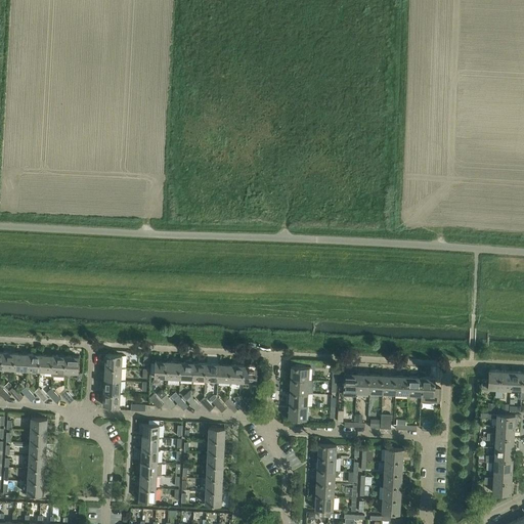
[(14,369),(15,353),(2,352),(1,368),(14,369)]
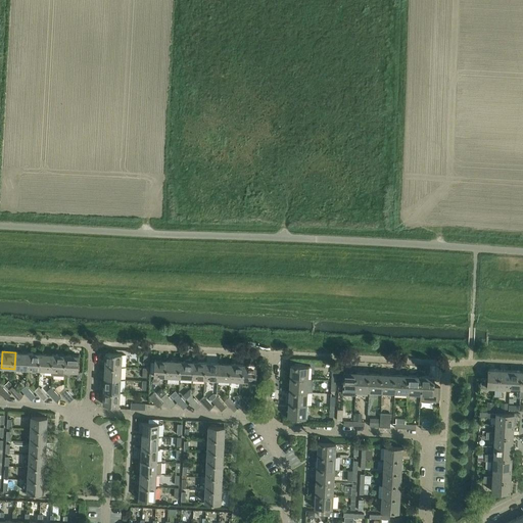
[(27,369),(28,352),(15,352),(14,369),(27,369)]
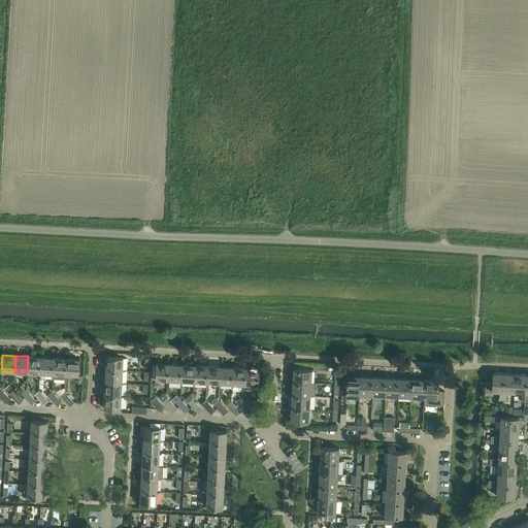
[(40,373),(40,357),(28,356),(27,372),(40,373)]
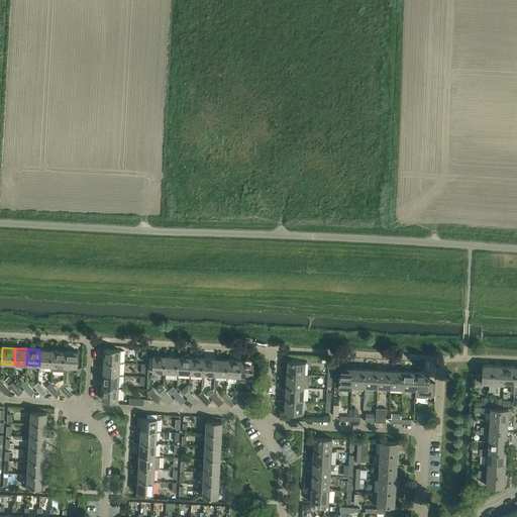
[(52,367),(53,350),(39,349),(39,366),(52,367)]
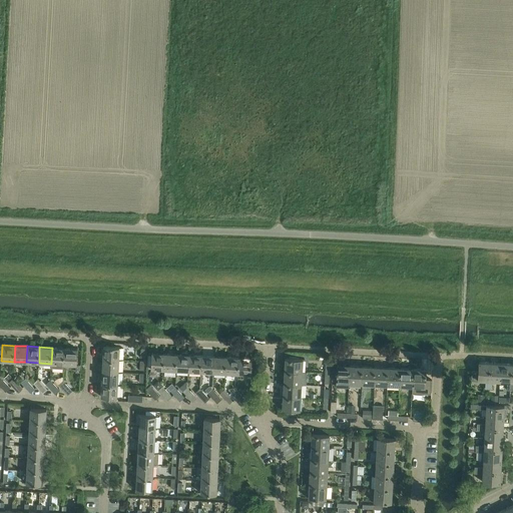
[(103,359),(118,360),(119,348),(103,347),(103,359)]
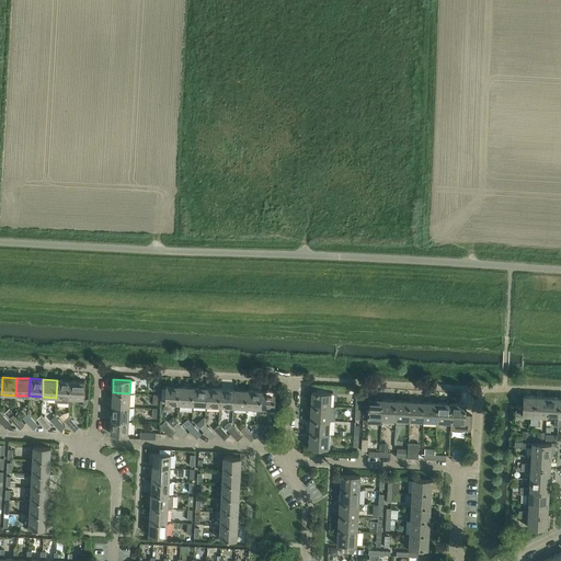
[(70,398),(70,380),(57,380),(56,398),(56,402),(70,403),(70,398)]
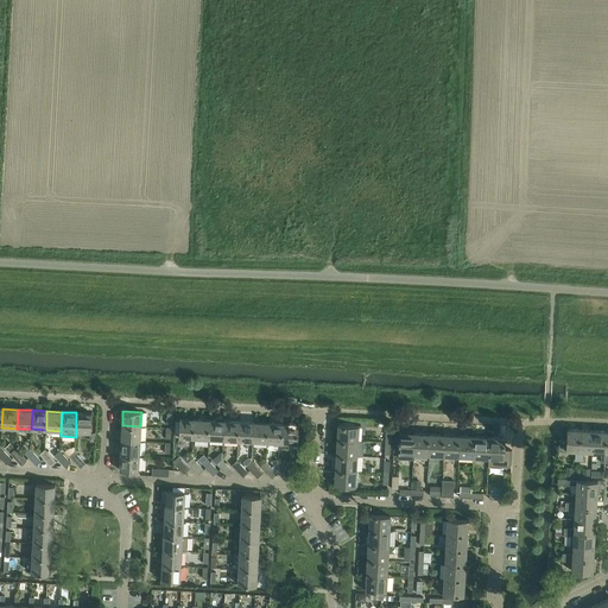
[(76,412),(76,431),(90,432),(92,413),(76,412)]
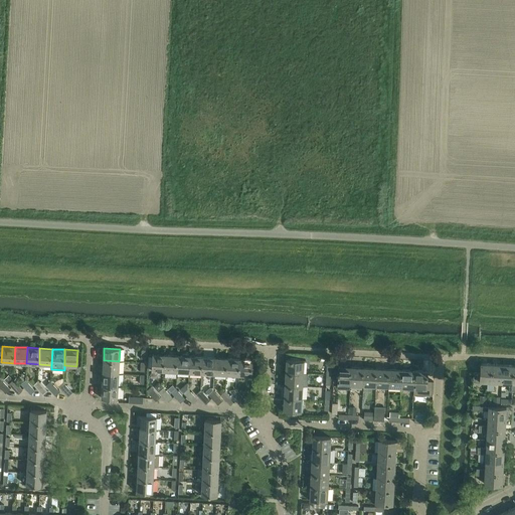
[(164,371),(165,355),(152,354),(151,370),(164,371)]
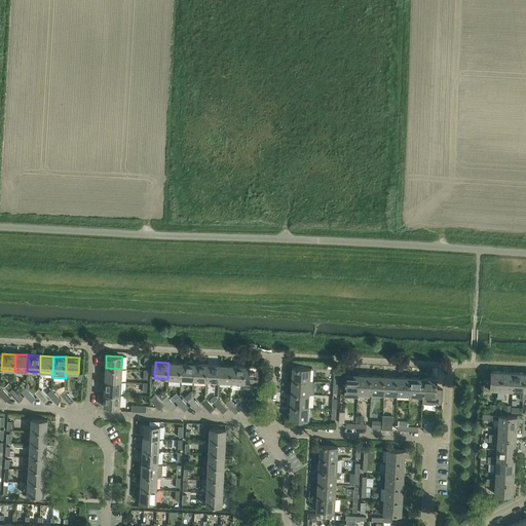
[(193,380),(194,364),(193,364),(193,362),(187,362),(186,364),(182,364),(181,379),(193,380)]
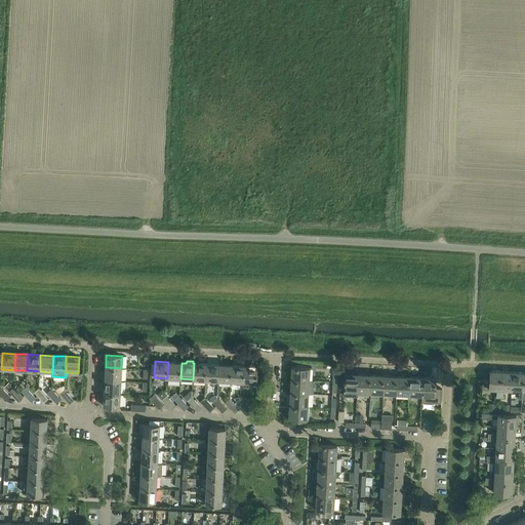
[(180,378),(182,363),(168,362),(167,378),(180,378)]
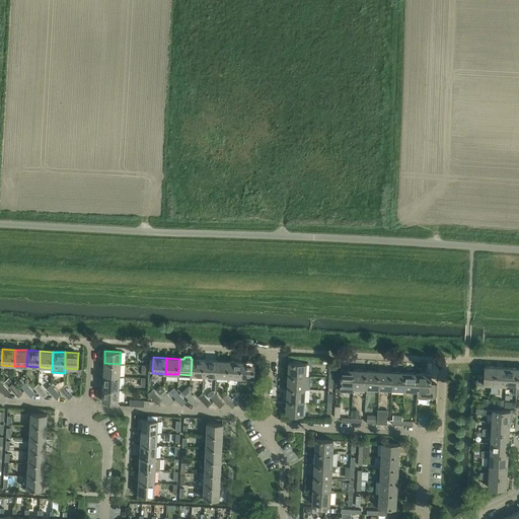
[(203,376),(204,360),(192,359),(191,375),(203,376)]
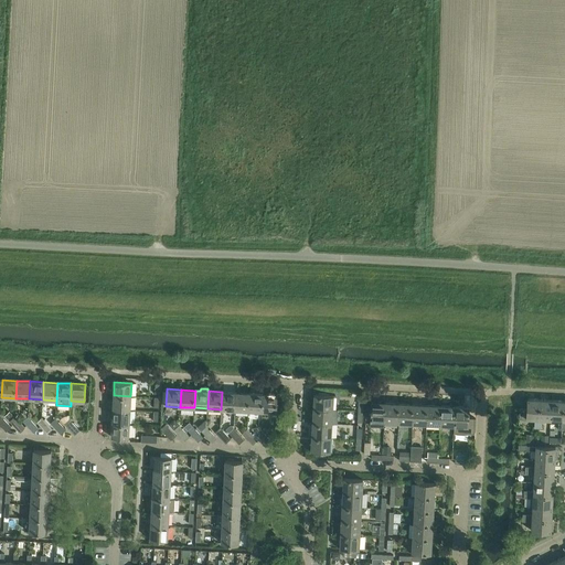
[(235,409),(236,392),(222,392),(221,409),(235,409)]
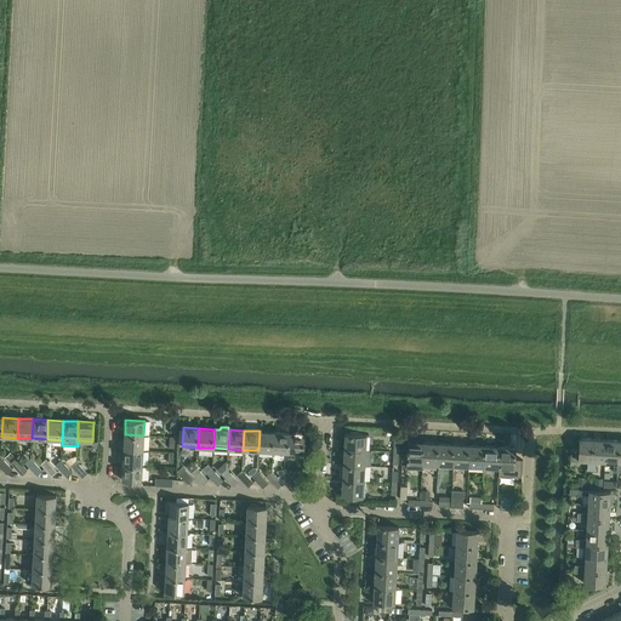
[(273,451),(274,432),(260,431),(258,450),(273,451)]
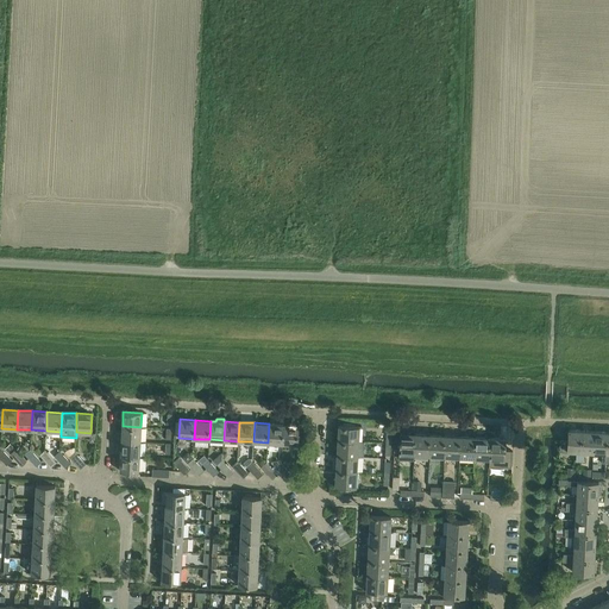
[(283,444),(283,425),(269,424),(268,443),(283,444)]
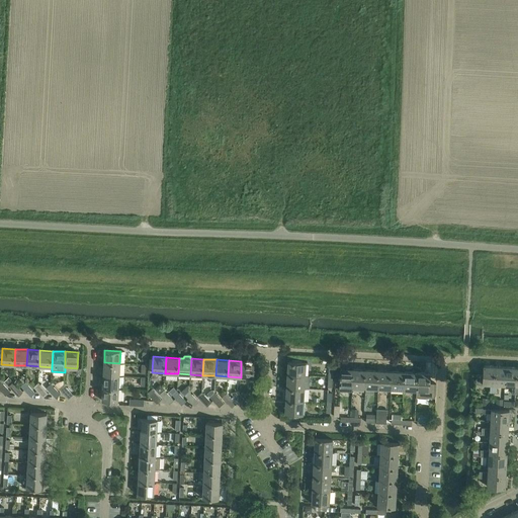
[(241,361),(241,377),(253,377),(254,361),(241,361)]
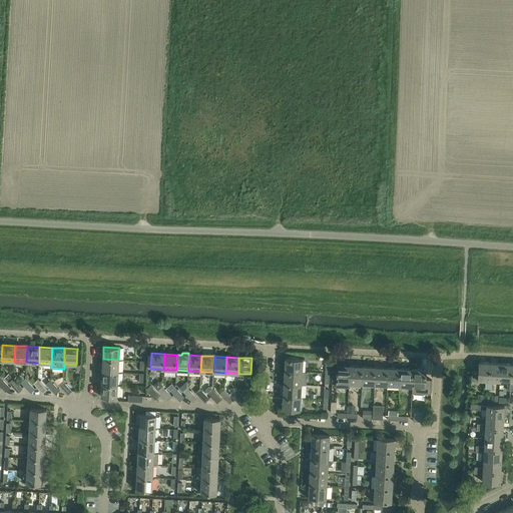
[(286,371),(303,372),(304,360),(286,358),(286,371)]
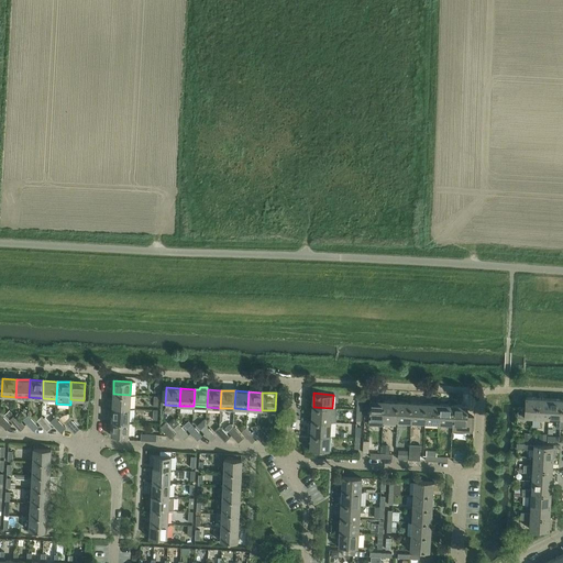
[(130,408),(130,395),(113,394),(112,407),(130,408)]
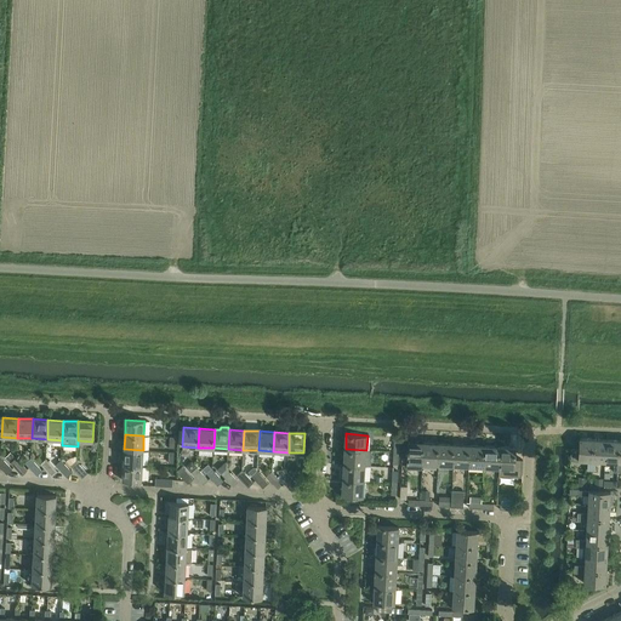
[(591,471),(593,439),(580,438),(579,449),(573,449),(571,461),(579,461),(579,460),(588,461),(587,471),(591,471)]
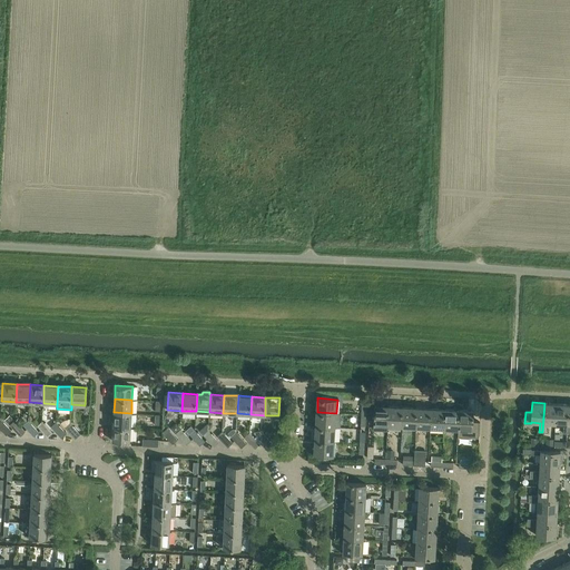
[(556,423),(557,404),(544,403),(542,432),(547,432),(547,423),(556,423)]
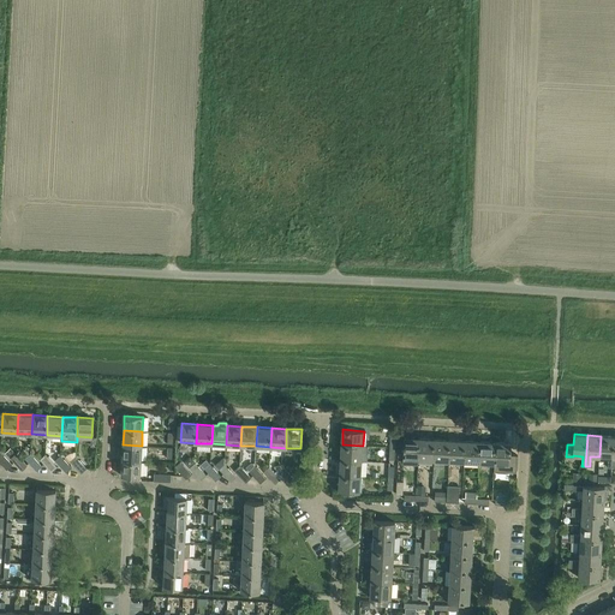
[(611,467),(614,436),(601,436),(599,457),(608,458),(608,467),(611,467)]
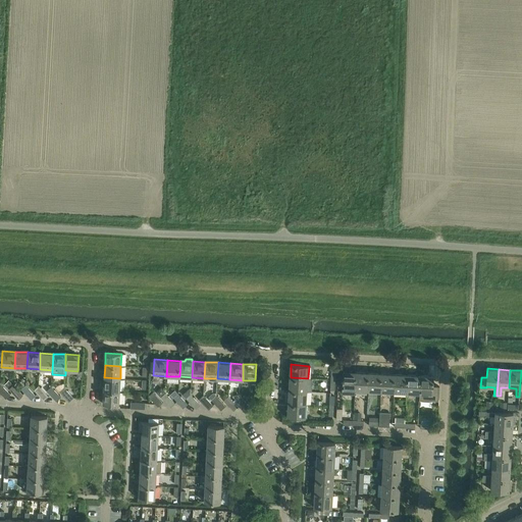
[(356,389),(357,372),(344,371),(343,389),(343,395),(356,395),(356,389)]
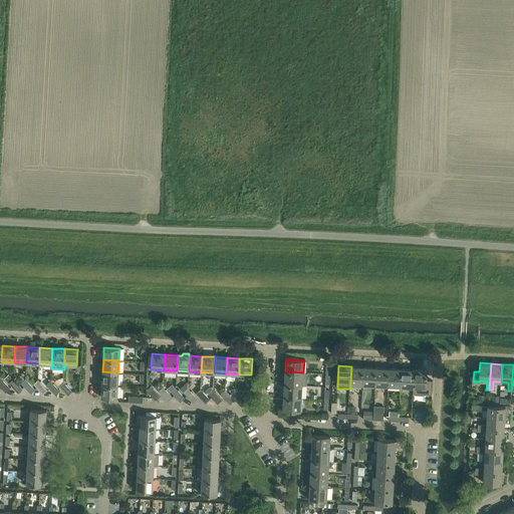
[(362,384),(363,367),(351,366),(350,383),(362,384)]
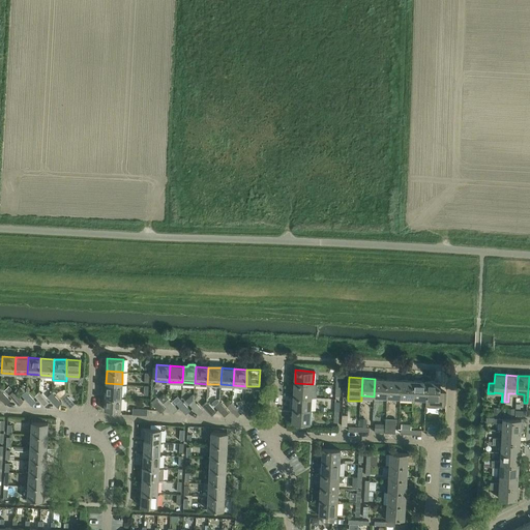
[(387,398),(388,380),(375,379),(374,396),(387,398)]
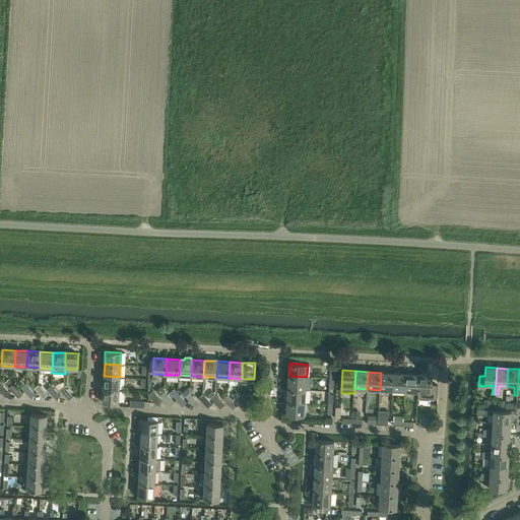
[(393,390),(394,373),(381,373),(380,390),(393,390)]
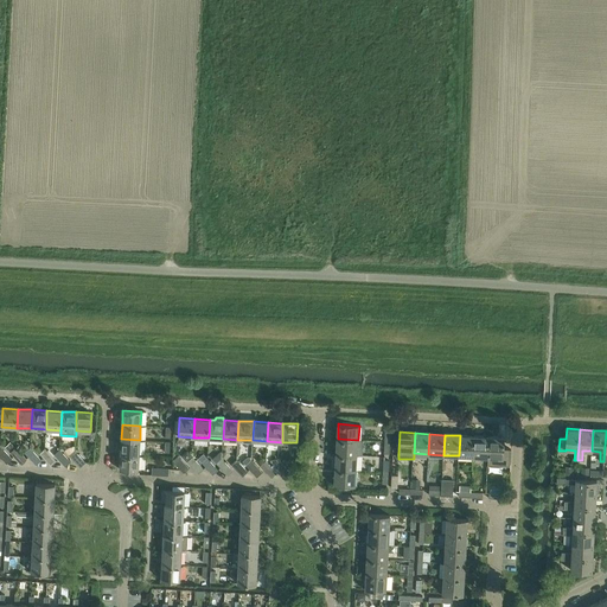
[(473,457),(474,436),(460,435),(459,455),(473,457)]
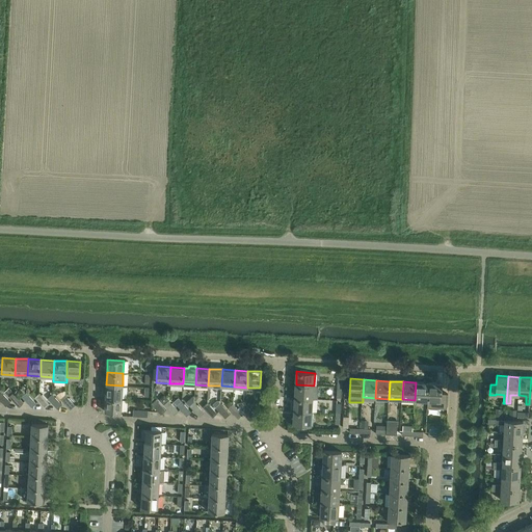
[(428,401),(430,383),(416,382),(415,400),(428,401)]
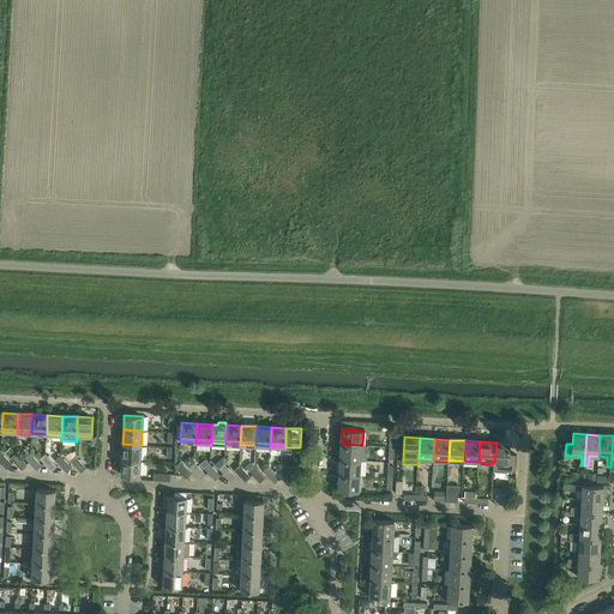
[(497,443),(494,463),(510,464),(511,443),(497,443)]
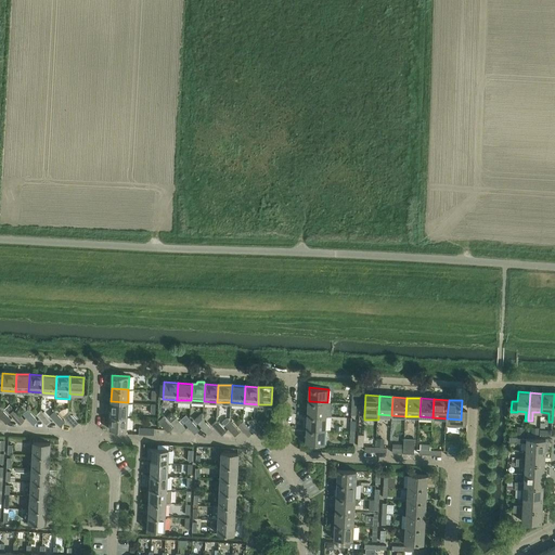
[(127,416),(128,402),(111,401),(110,415),(127,416)]
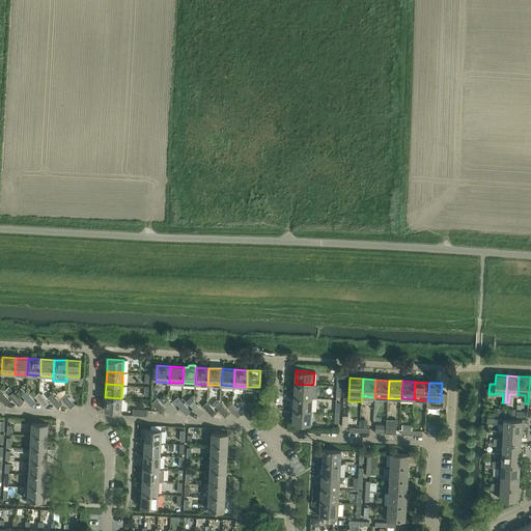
[(312,398),(313,385),(296,384),(295,397),(312,398)]
